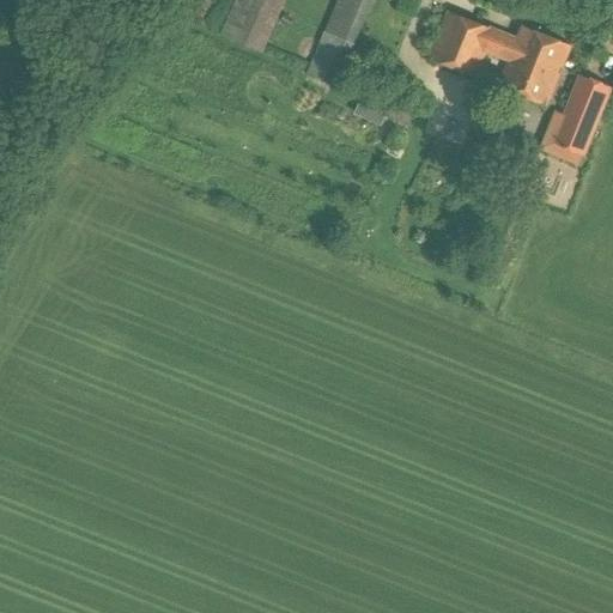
[(261,52),(283,0),(235,0),(220,35),(261,52)]
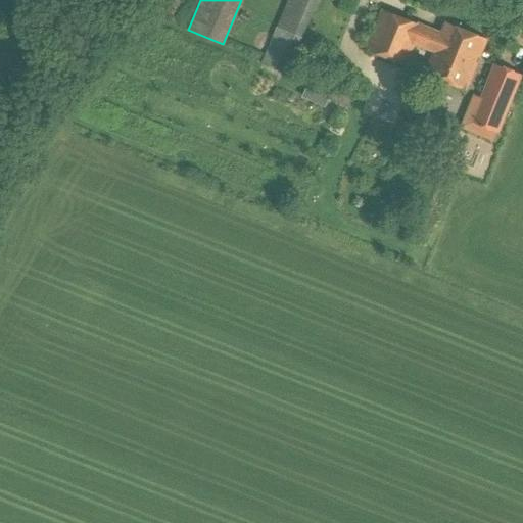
[(285,75),(316,0),(288,0),(262,64),(285,75)]
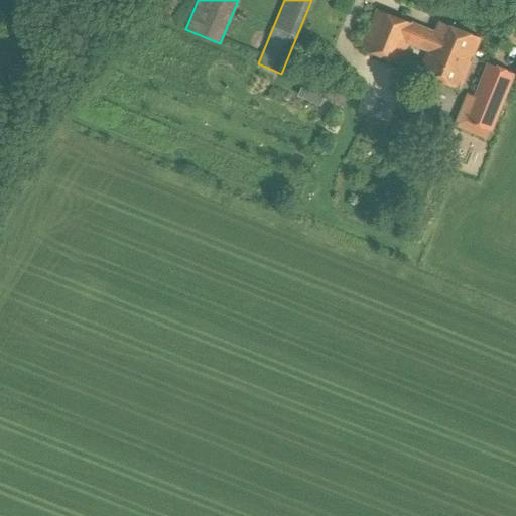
[(435,33),(377,10),(361,49),(400,65),(409,43),(428,50),(419,73),(460,89),(481,38),(439,22),(435,33)]
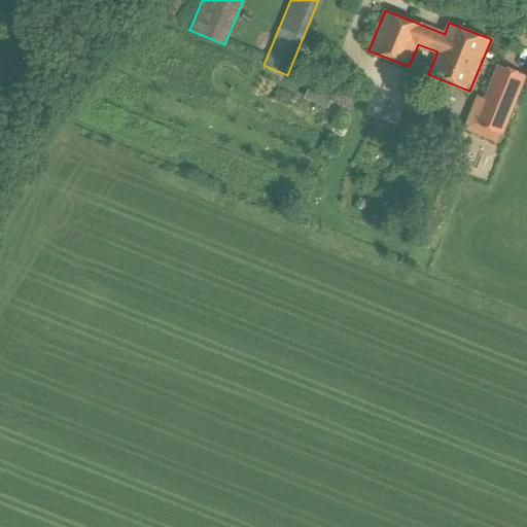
[(477,123),(500,132),(514,98),(523,75),(500,66),(491,89),(486,100),(477,123)]
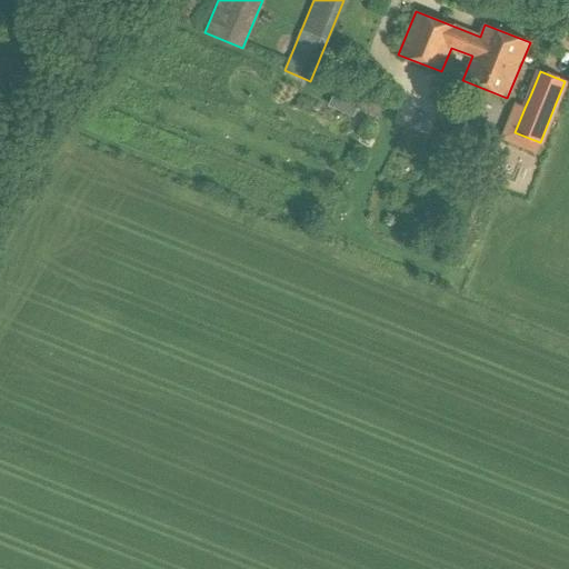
[(337,109),(343,95),(335,91),(329,106),(337,109)]
